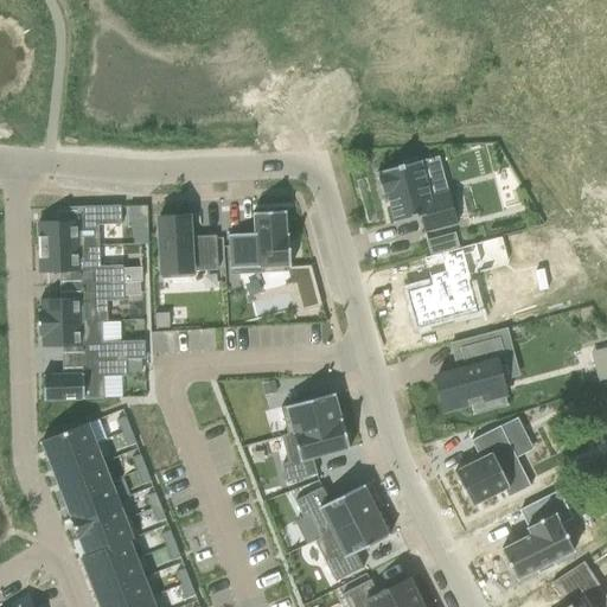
[(397,168),(376,174),(382,198),(384,197),(387,197),(388,202),(394,224),(419,217),(423,234),(457,224),(448,192),(439,195),(428,198),(426,187),(419,163),(417,163),(416,160),(416,159),(401,164),(402,167),(397,168)]
